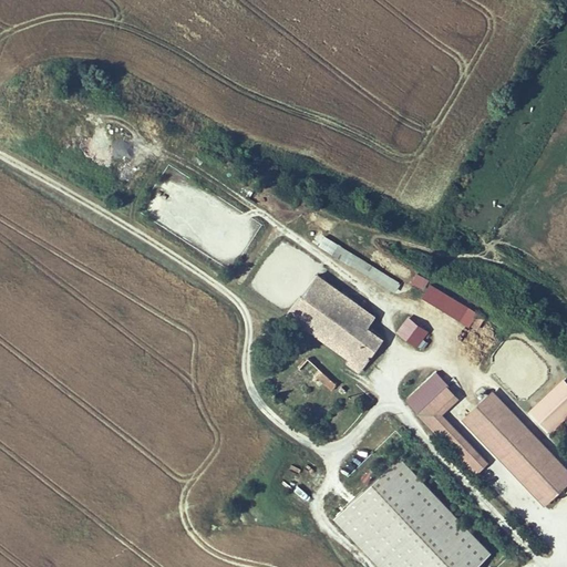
[(394,290),(401,279),(323,232),(317,241),(394,290)]
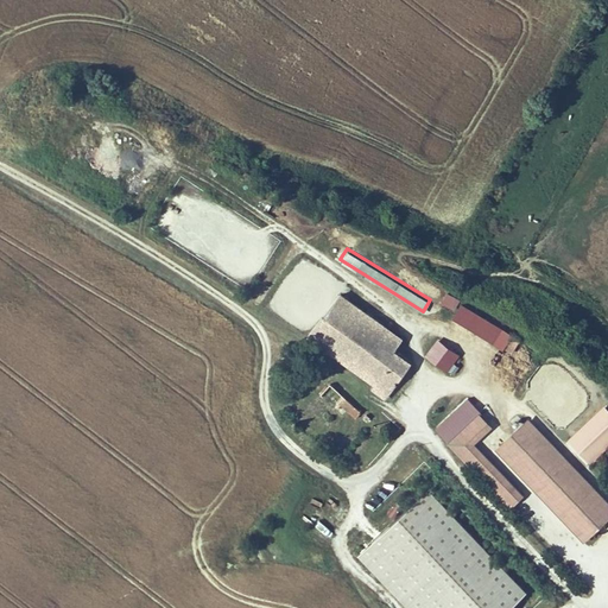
[(447,289),(442,301),(455,306),(461,295),(447,289)]
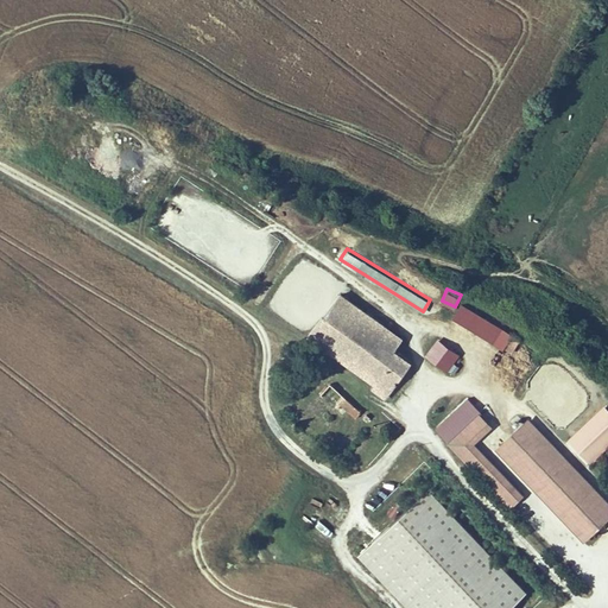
[(353,371),(374,340),(391,352),(400,337),(341,296),(309,341),(353,371)]
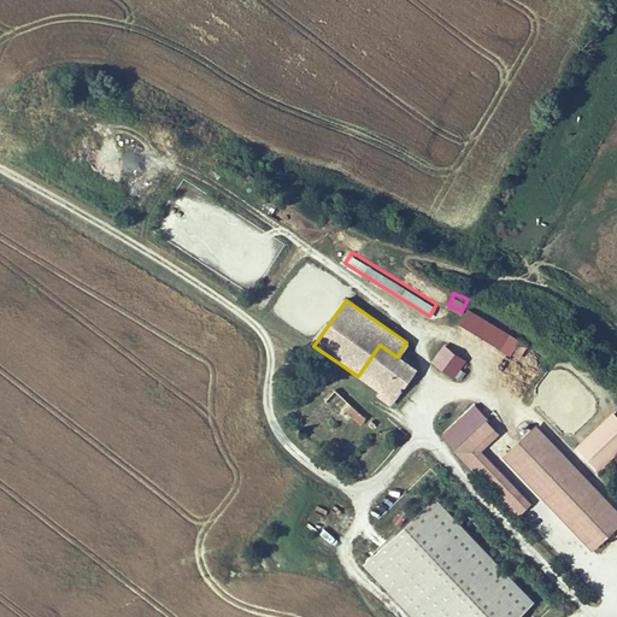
[(469,304),(460,319),(521,356),(529,340),(469,304)]
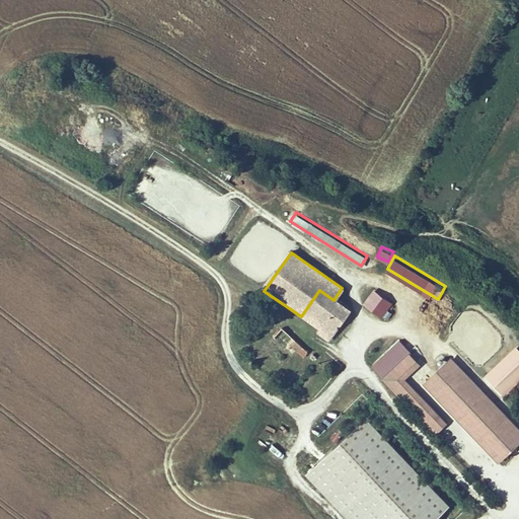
[(319,290),(301,316),(322,331),(334,339),(352,312),(334,300),(319,290)]
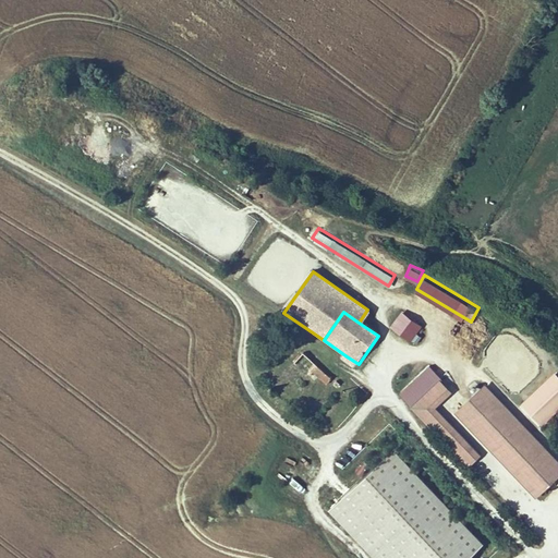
[(402,312),(390,327),(411,342),(422,327),(402,312)]
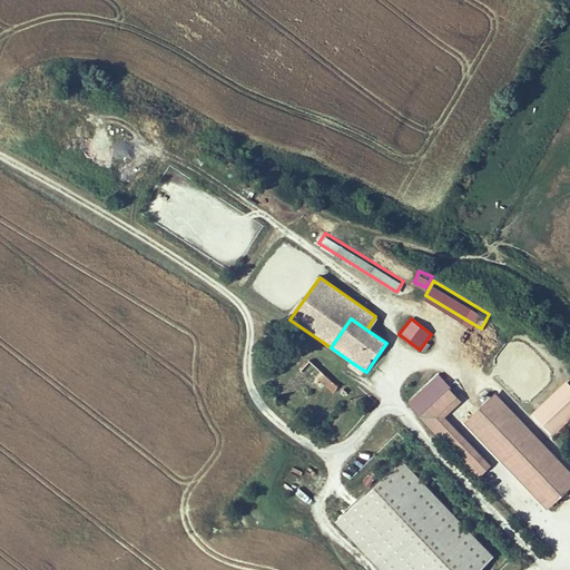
[(324,373),(325,371),(310,359),(297,373),(314,385),(318,380),(333,391),(338,385),(324,373)]
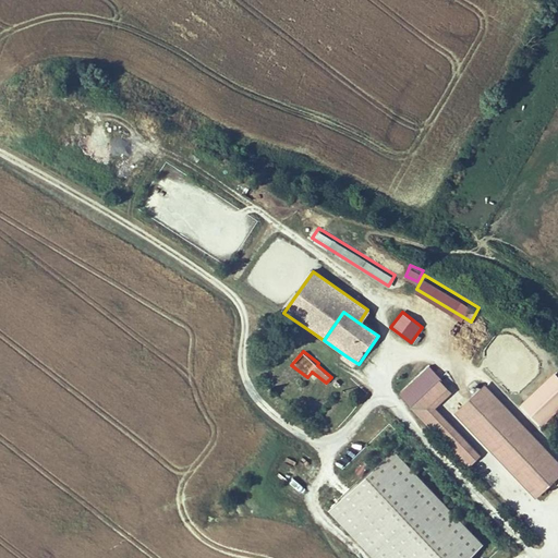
[(359,364),(347,356),(344,360),(355,368),(359,364)]
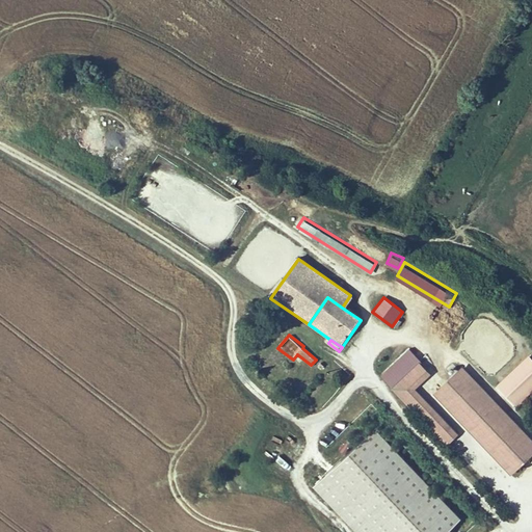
[(392,388),(420,362),(408,350),(380,376),(392,388)]
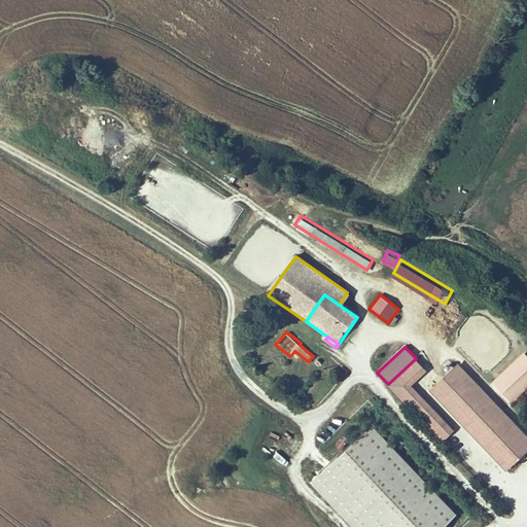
[(526,387),(526,355),(523,352),(497,378),(517,397),(526,387)]
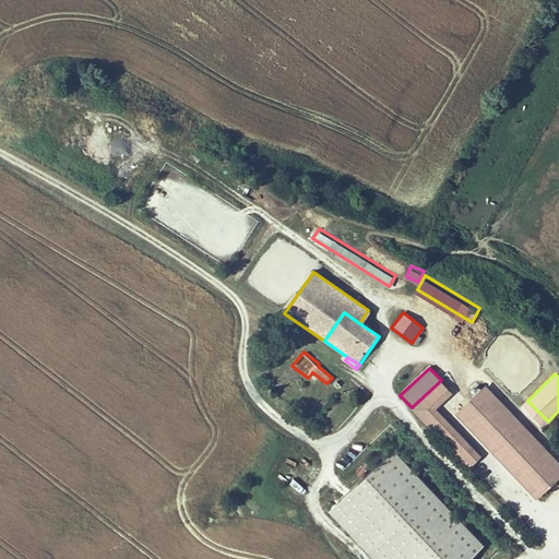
[(470,470),(483,456),(436,408),(453,392),(441,380),(412,407),(411,408),(470,470)]
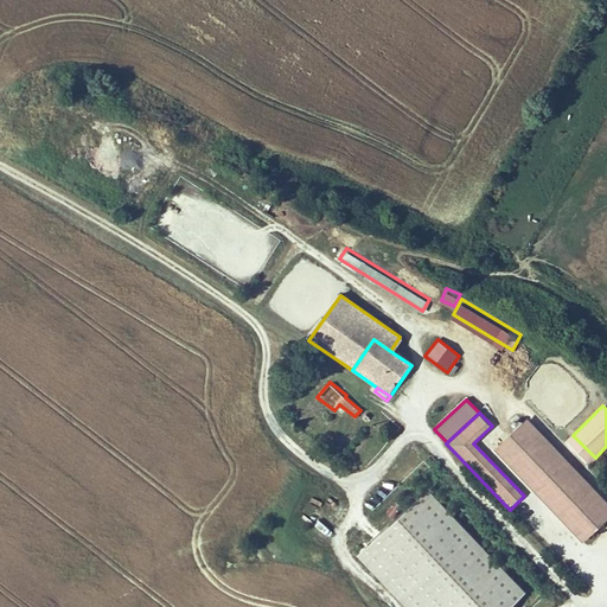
[(606,502),(526,419),(494,449),(576,536),(606,506),(606,502)]
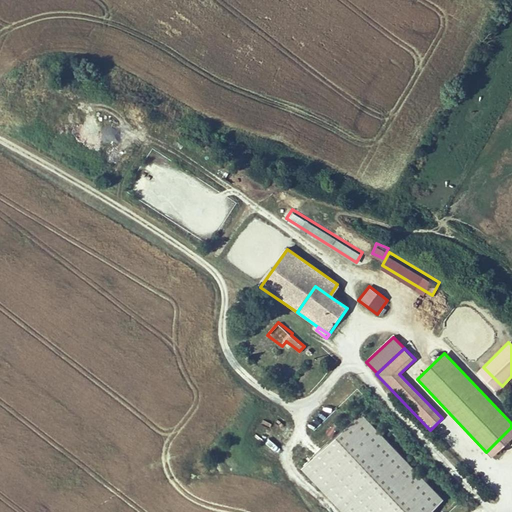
[(498,391),(502,386),(483,367),(478,371),(498,391)]
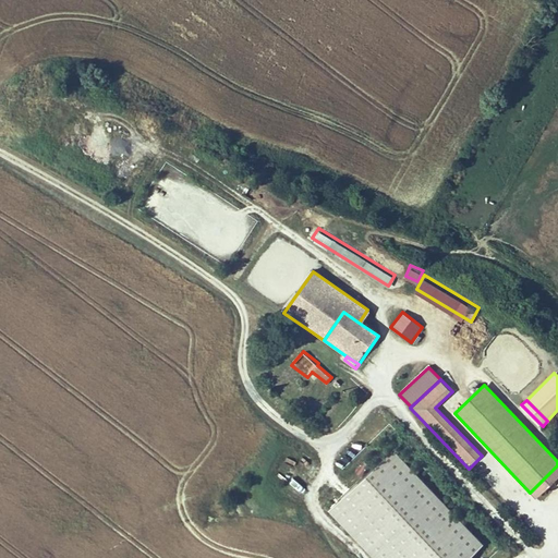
[(328,511),(372,557),(468,557),(485,542),(395,448),(328,511)]
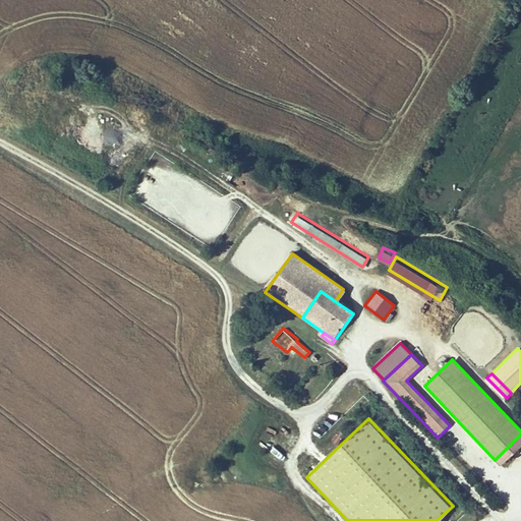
[(520,446),(520,435),(495,460),(501,466),(520,446)]
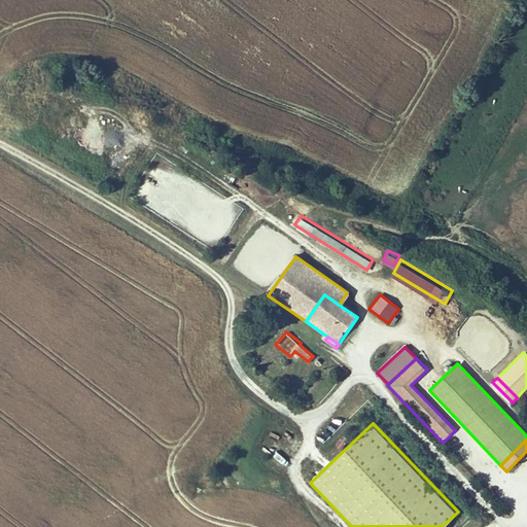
All buildings are outlined.
